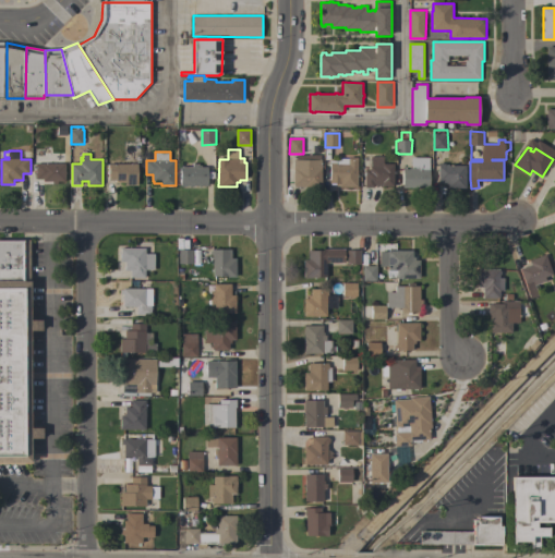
[(395,164),(395,186),(375,186),(375,187),(365,187),(366,171),(371,171),(371,167),(372,167),(372,156),(385,157),(385,164),(395,164)]
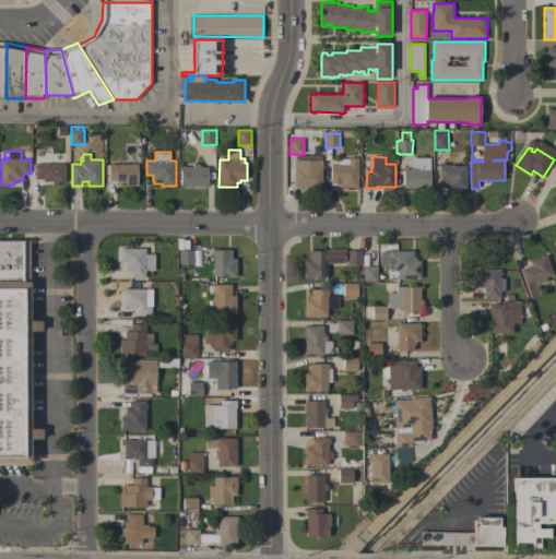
[(359,188),(341,188),(341,183),(331,183),(331,180),(332,180),(332,161),(339,161),(339,158),(350,158),(359,158),(359,188)]
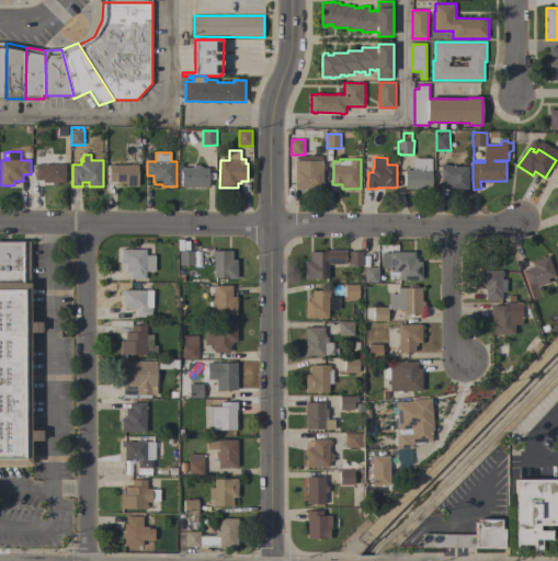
[(407,170),(412,170),(412,169),(416,169),(416,167),(414,167),(414,159),(433,159),(433,189),(407,189),(407,170)]
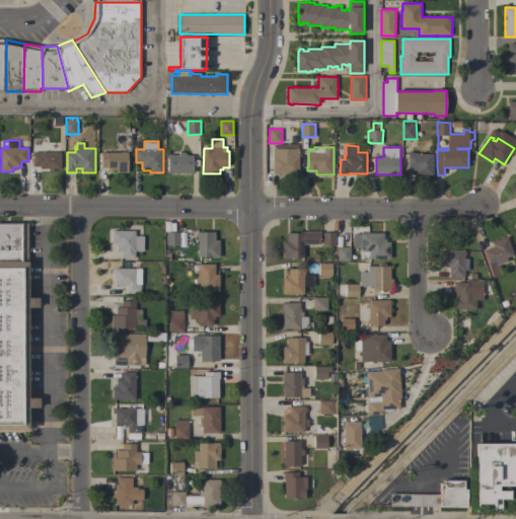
[(299,174),(275,173),(275,172),(274,172),(274,148),(300,149),(299,174)]
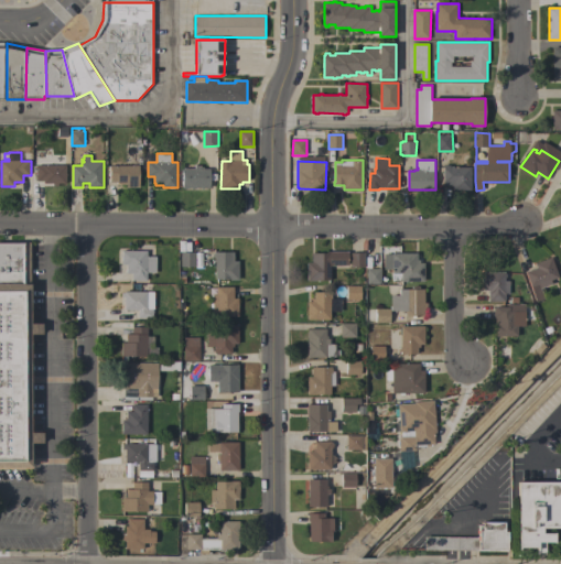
[(67,165),(67,184),(60,184),(60,186),(54,186),(54,184),(45,184),(45,182),(38,182),(38,165),(67,165)]
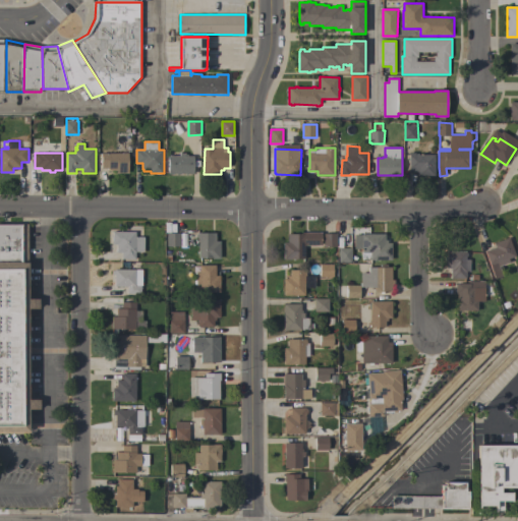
[(129,153),(129,173),(118,173),(118,170),(109,171),(109,168),(103,168),(103,154),(129,153)]
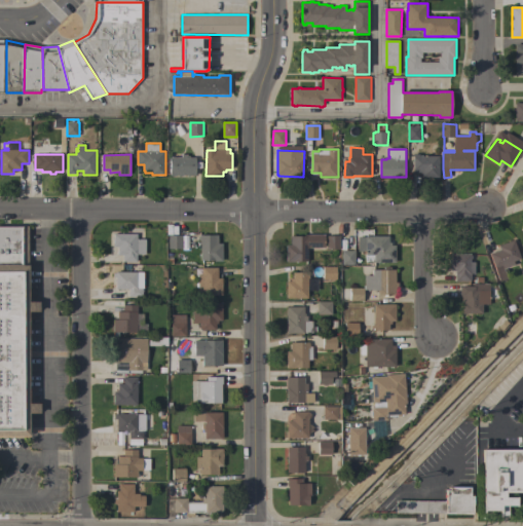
[(441,178),(423,178),(423,174),(414,174),(414,154),(420,154),(420,156),(440,156),(441,178)]
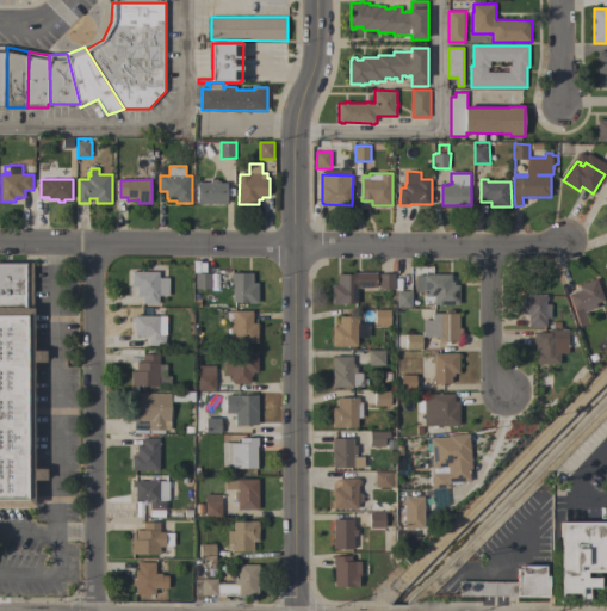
[(212,183),(212,180),(218,180),(218,181),(221,181),(221,183),(228,183),(228,185),(229,185),(229,187),(228,187),(228,197),(230,197),(230,201),(228,201),(228,204),(199,204),(199,183),(212,183)]
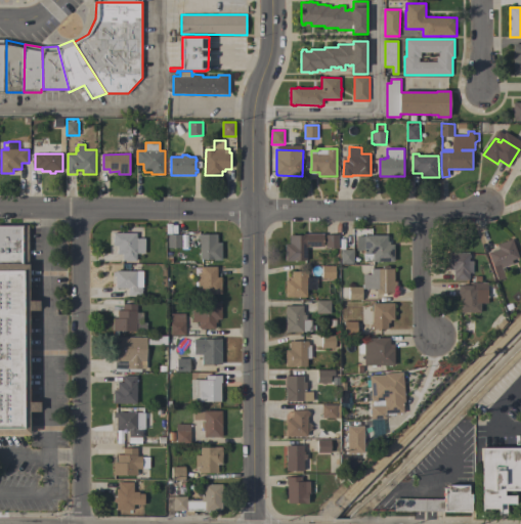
[(0,225),(29,226),(30,301),(41,301),(41,310),(30,310),(30,402),(41,402),(41,411),(30,411),(30,434),(0,434),(0,225)]
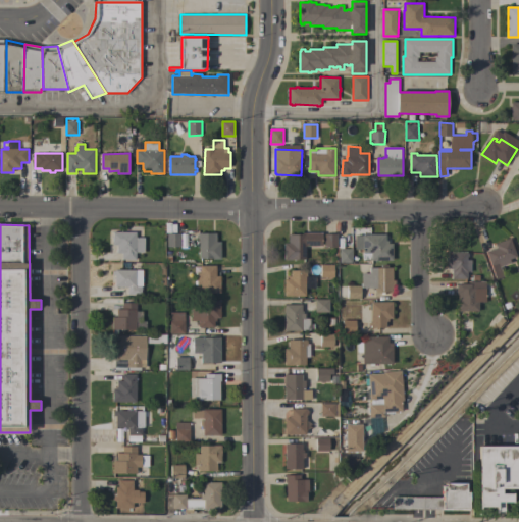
[(137,232),(137,238),(146,238),(146,253),(137,253),(137,260),(123,260),(123,253),(117,253),(118,246),(113,246),(113,231),(137,232)]
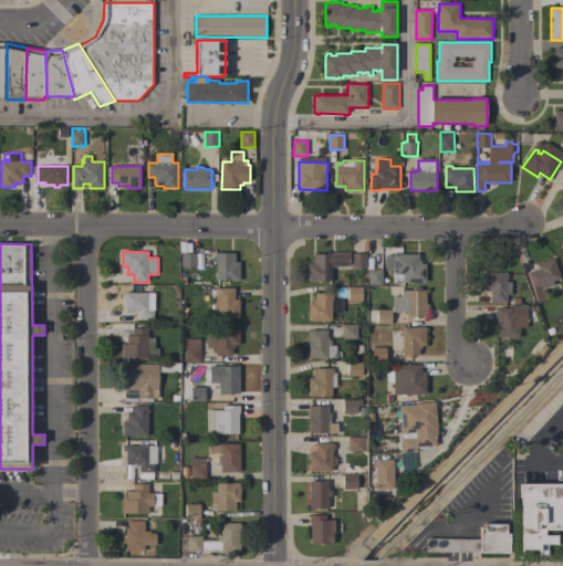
[(351,252),(351,266),(332,266),(333,281),(310,282),(310,263),(314,263),(314,254),(329,254),(329,252),(351,252)]
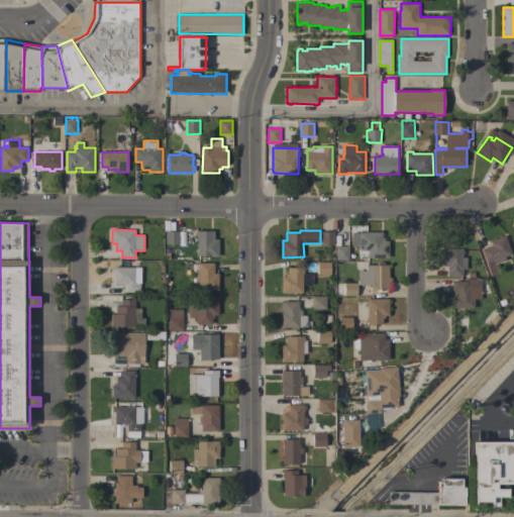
[(187,231),(187,244),(167,244),(167,231),(187,231)]
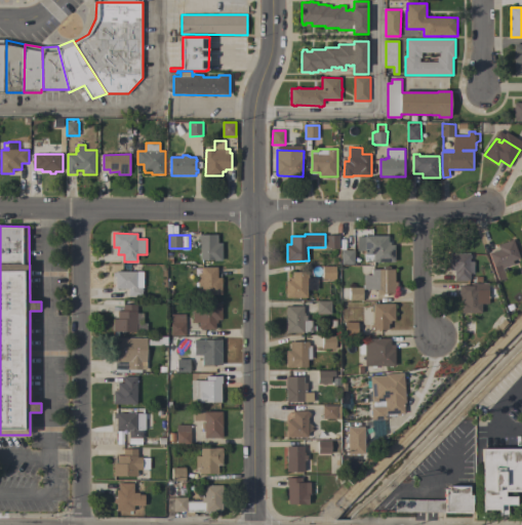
[(224,260),(214,260),(214,259),(201,259),(201,241),(200,241),(200,239),(199,239),(199,237),(200,237),(200,235),(218,235),(218,243),(224,243),(224,252),(224,260)]
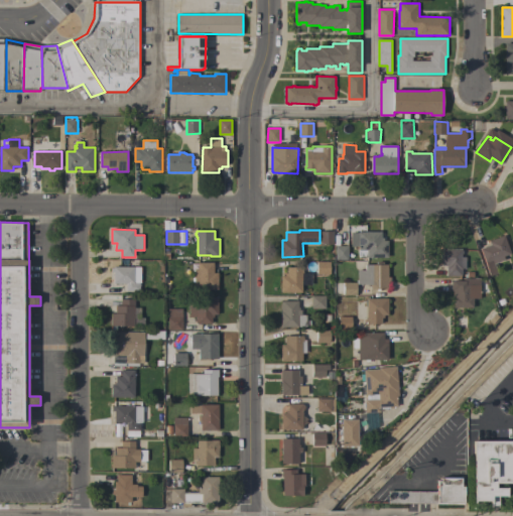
[(335,231),(335,245),(322,245),(322,231),(335,231)]
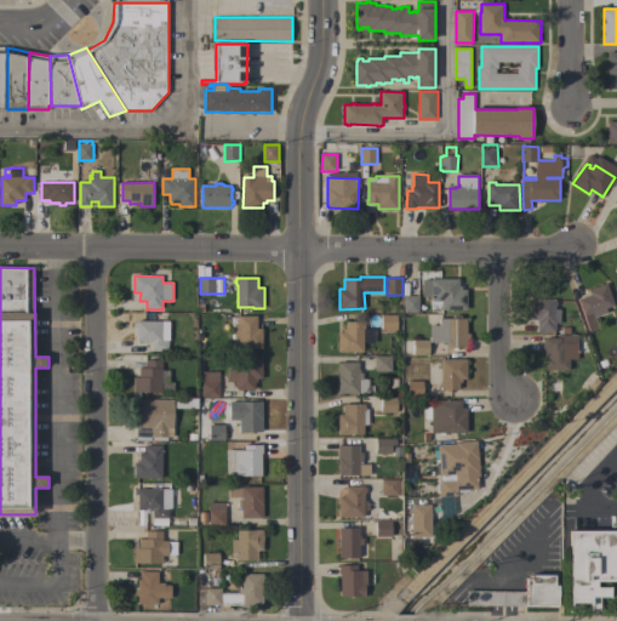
[(460,279),(460,286),(463,286),(463,290),(468,290),(468,311),(433,311),(433,296),(423,296),(423,280),(433,280),(433,279),(460,279)]
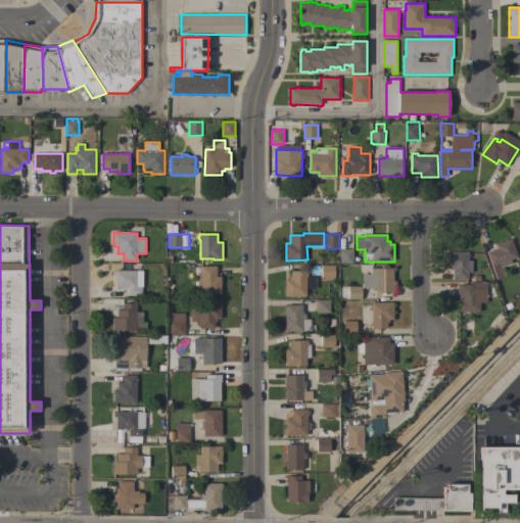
[(488,251),(498,248),(497,244),(512,238),(519,257),(511,259),(513,264),(502,268),(506,277),(498,280),(488,251)]
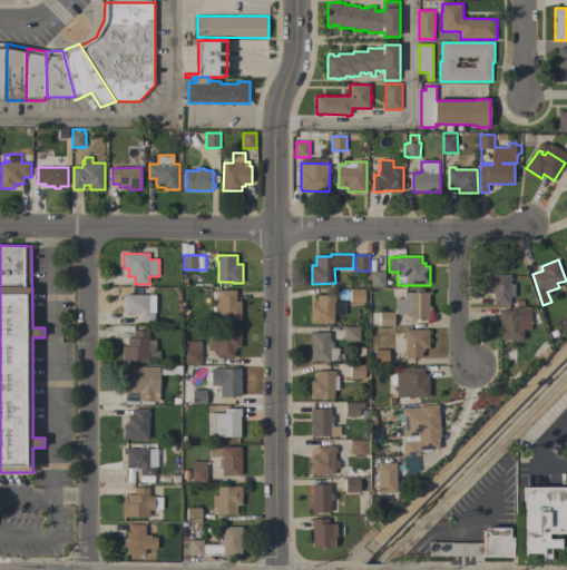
[(385,287),(372,287),(372,272),(387,272),(385,287)]
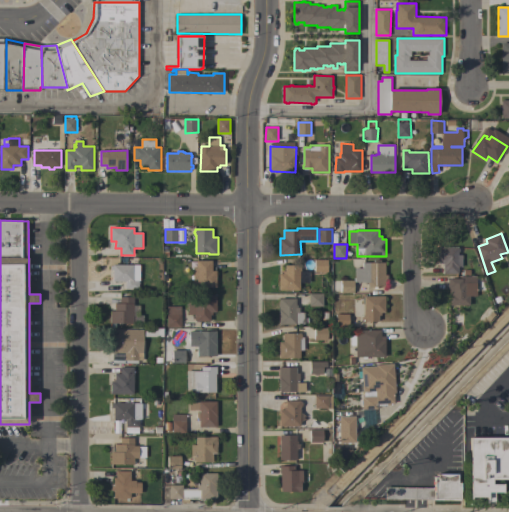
[(440,247),(459,247),(459,248),(460,248),(460,252),(459,252),(459,255),(463,255),(463,267),(459,267),(459,274),(444,274),(444,263),(440,263),(440,247)]
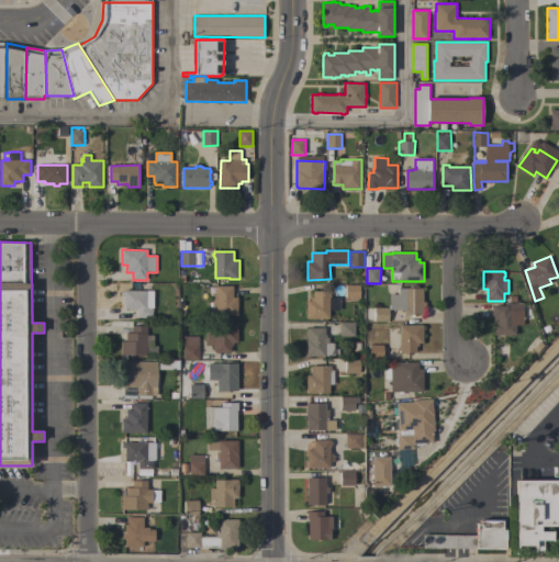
[(360,299),(347,299),(347,284),(361,285),(360,299)]
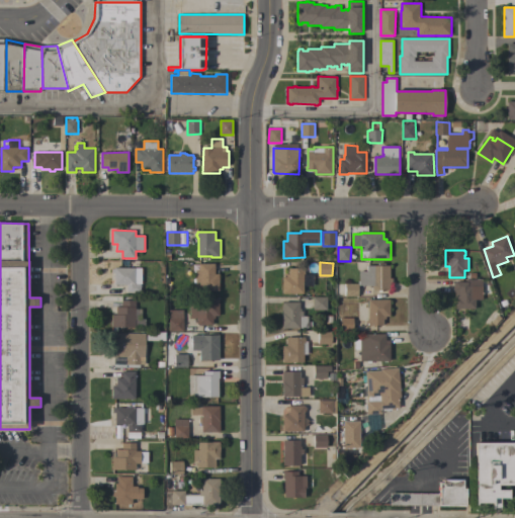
[(220,290),(200,290),(200,282),(194,283),(194,271),(200,271),(200,263),(216,263),(216,274),(220,274),(220,290)]
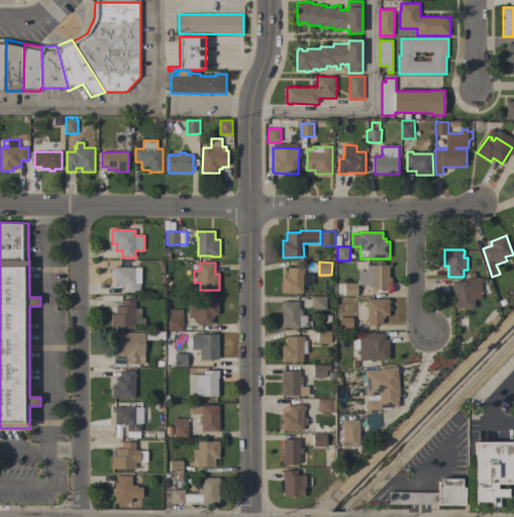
[(392,278),(392,283),(390,283),(390,290),(373,290),(373,285),(358,285),(358,296),(345,296),(345,283),(358,283),(358,281),(360,281),(360,271),(368,271),(367,266),(379,266),(379,263),(385,263),(385,265),(390,265),(390,278),(392,278)]
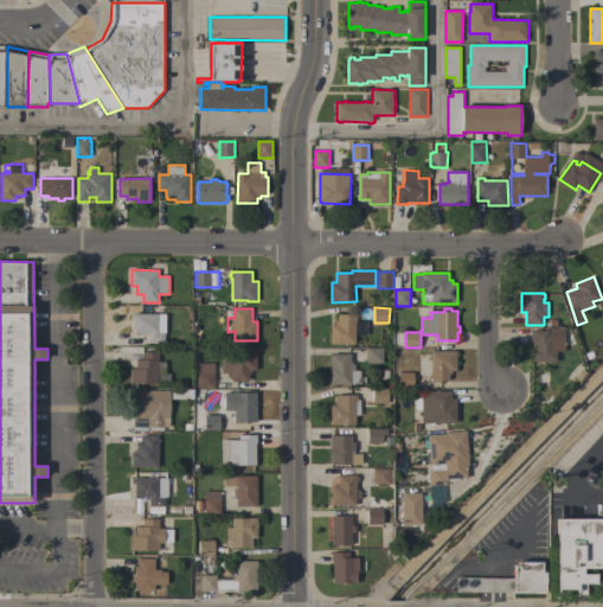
[(166,344),(149,344),(149,334),(134,333),(135,320),(132,320),(132,315),(135,315),(135,313),(160,314),(166,314),(166,344)]
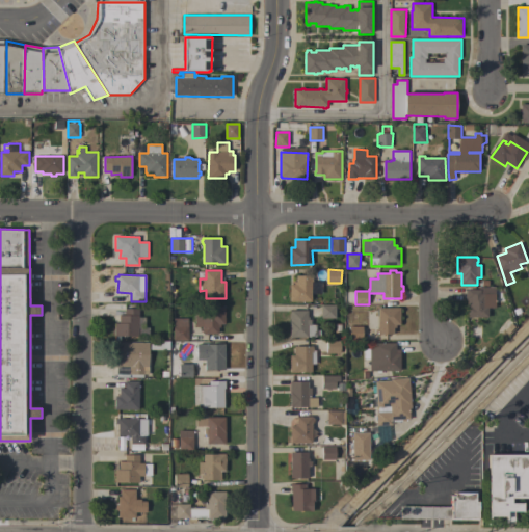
[(290,301),(291,285),(295,285),(295,275),(315,275),(315,281),(313,281),(313,301),(290,301)]
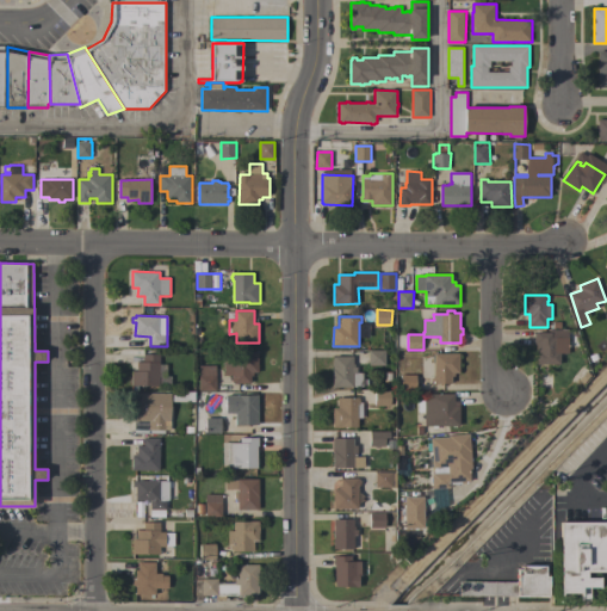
[(536,346),(536,340),(534,340),(534,335),(536,335),(536,333),(537,333),(553,333),(552,338),(569,338),(569,353),(561,353),(561,364),(537,364),(537,346),(536,346)]
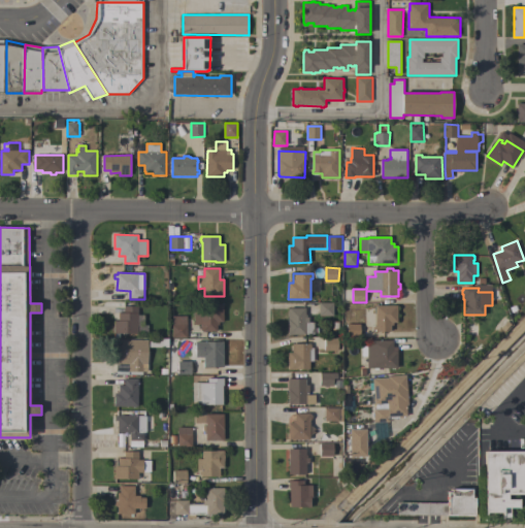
[(334,303),(334,316),(320,316),(320,302),(334,303)]
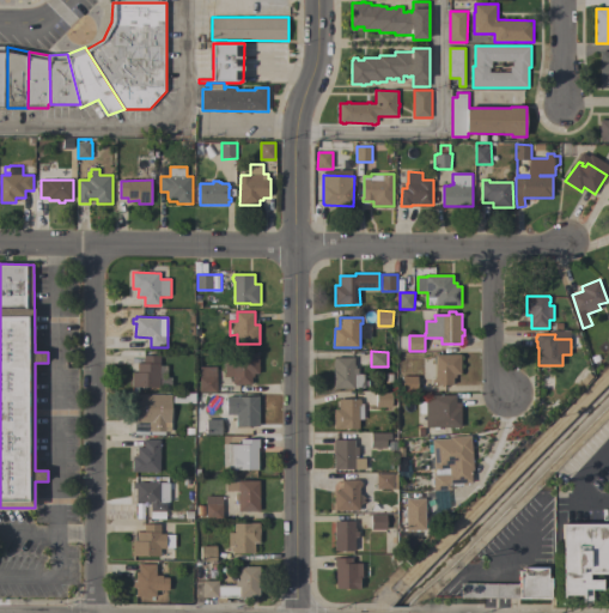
[(235,354),(260,353),(260,374),(255,374),(255,377),(253,377),(253,384),(236,386),(236,383),(233,383),(233,377),(226,377),(226,364),(235,364),(235,354)]
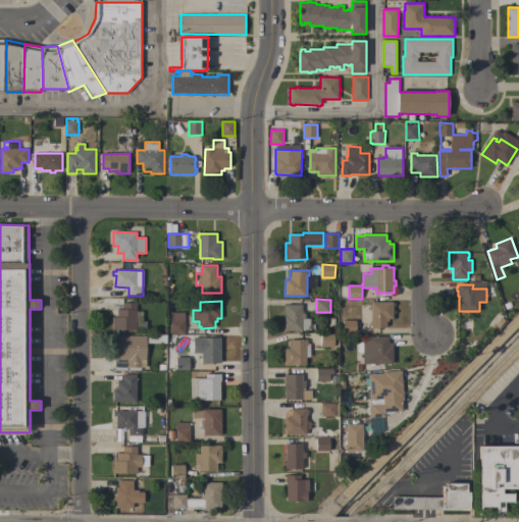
[(394,302),(394,319),(390,319),(390,322),(387,322),(387,327),(371,327),(371,326),(370,326),(370,323),(371,323),(371,322),(372,322),(372,302),(394,302)]
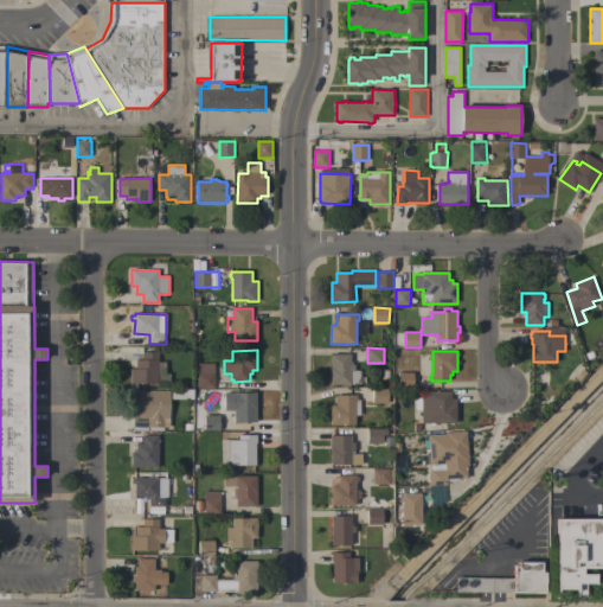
[(160,383),(132,383),(132,369),(138,369),(138,359),(143,359),(143,352),(160,352),(160,383)]
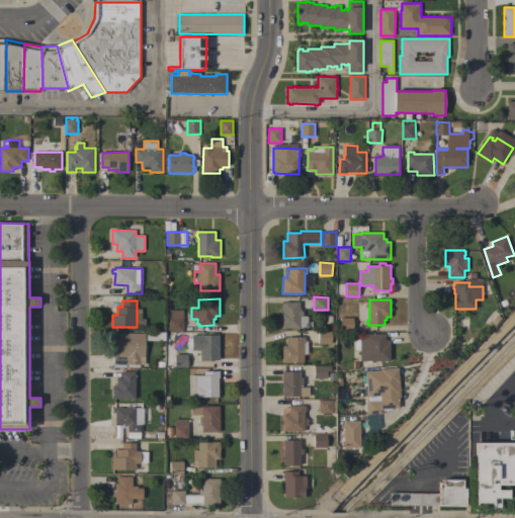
[(284,303),(301,303),(301,309),(303,309),(303,312),(304,312),(304,317),(310,317),(310,328),(283,329),(283,303),(284,303)]
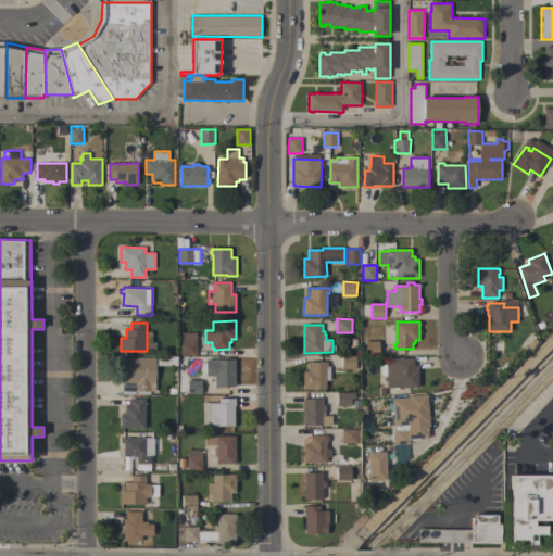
[(198,356),(183,356),(183,333),(198,332),(198,356)]
